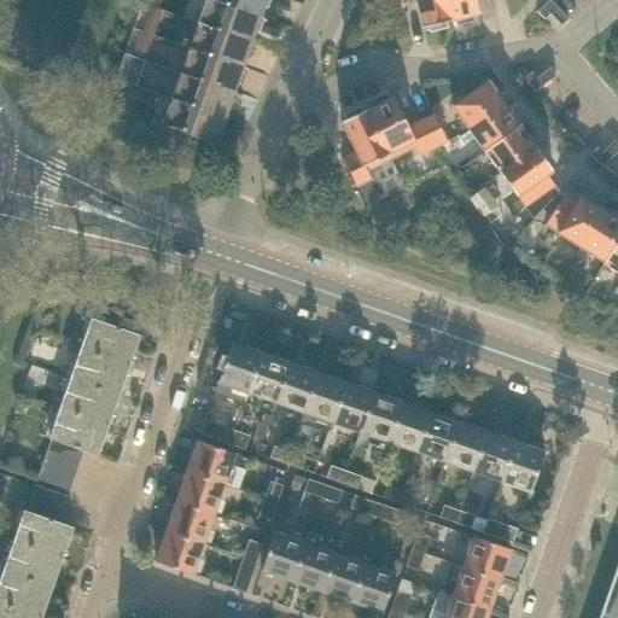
[(251,41),(260,16),(215,0),(204,0),(197,22),(251,41)]
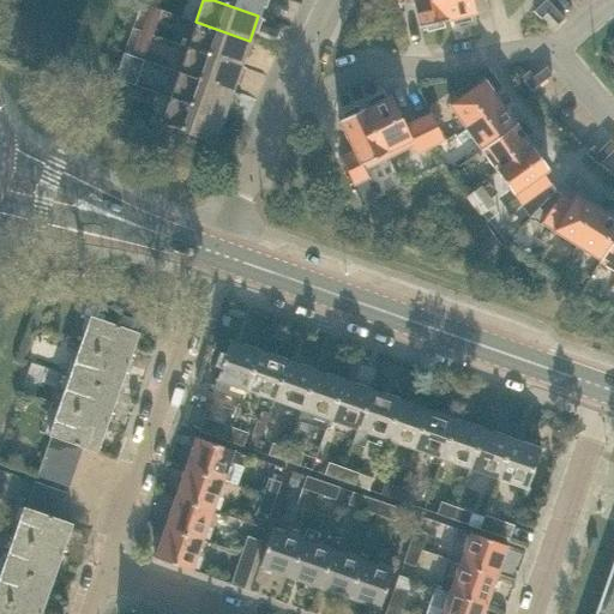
[(263,0),(214,0),(258,16),(263,0)]
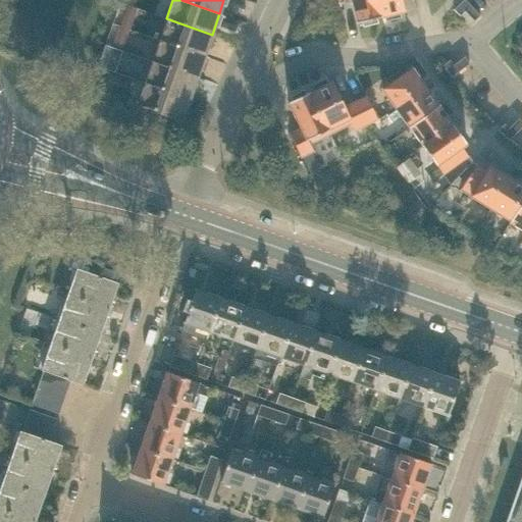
[(351,0),(357,23),(362,21),(363,27),(378,22),(377,18),(380,17),(376,0),(351,0)]
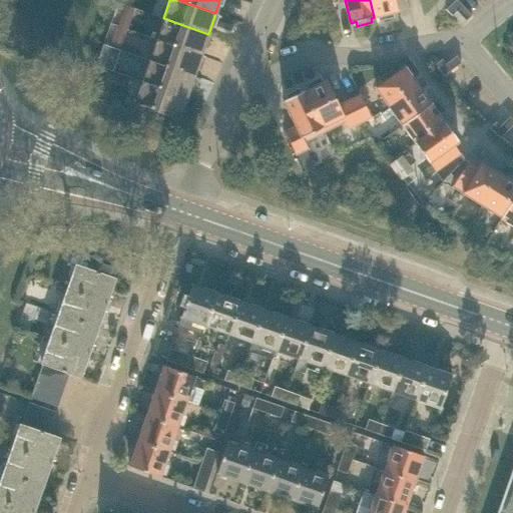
[(370,0),(374,17),(378,16),(379,20),(394,16),(393,12),(398,11),(394,0),(370,0)]
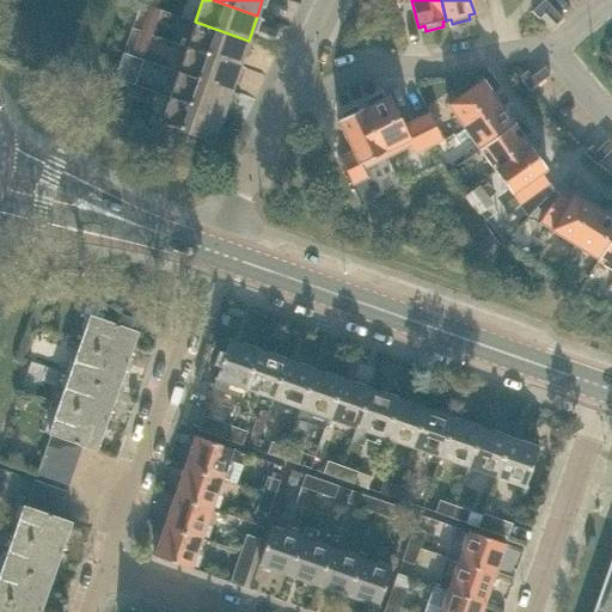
[(543,0),(532,11),(533,12),(539,18),(545,13),(551,6),(545,0),(543,0)]
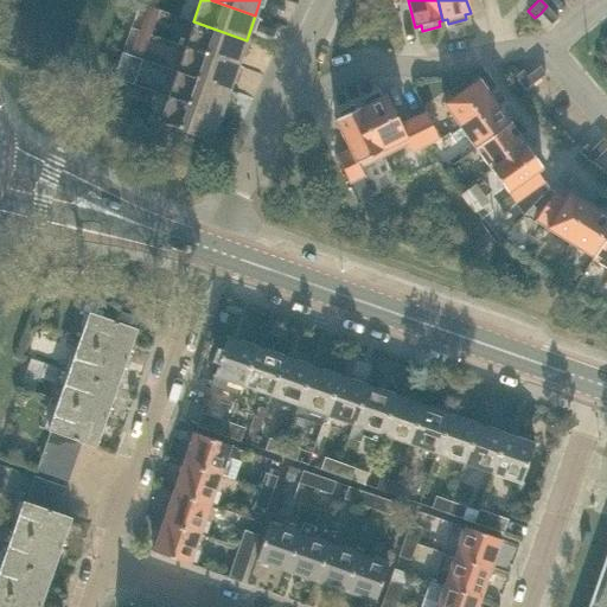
[(551,24),(556,20),(558,18),(547,6),(541,13),(551,24)]
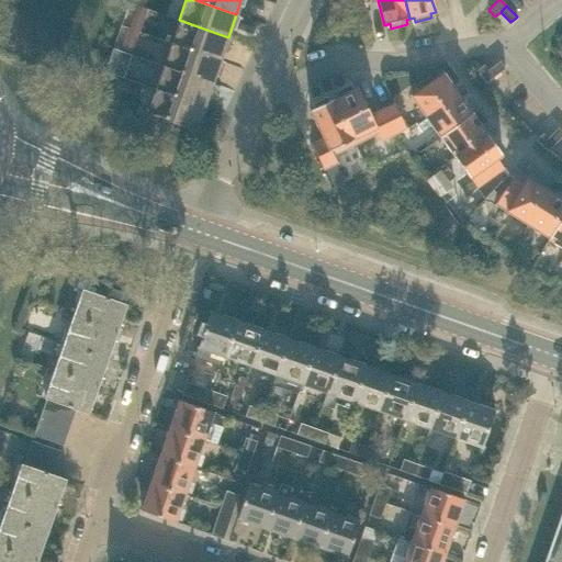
[(220,60),(228,37),(179,20),(171,43),(220,60)]
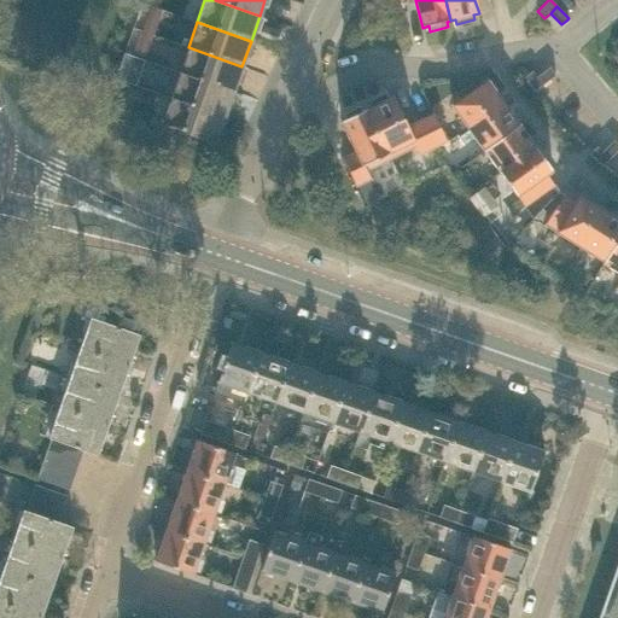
[(233,91),(242,66),(188,47),(180,73),(233,91)]
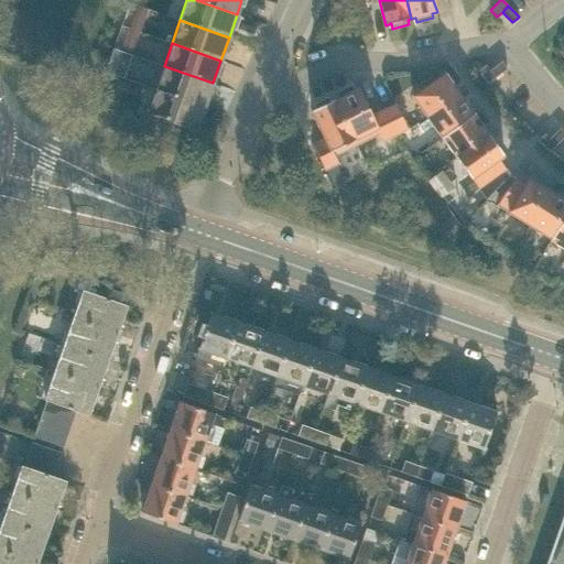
[(502,61),(496,65),(490,71),(496,77),(507,68),(502,61)]
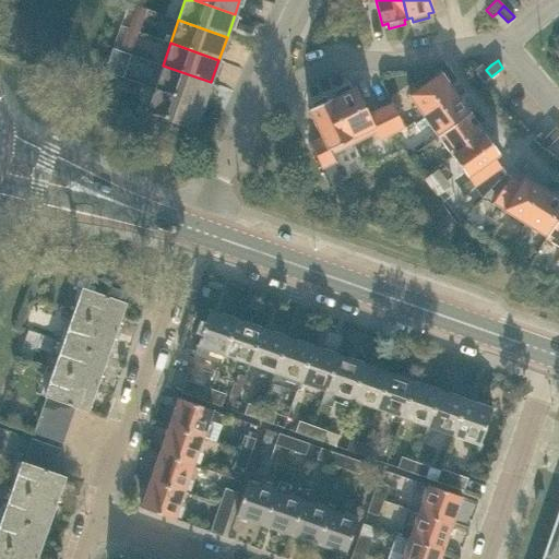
[(491,76),(486,70),(482,63),(474,70),(484,82),(491,76)]
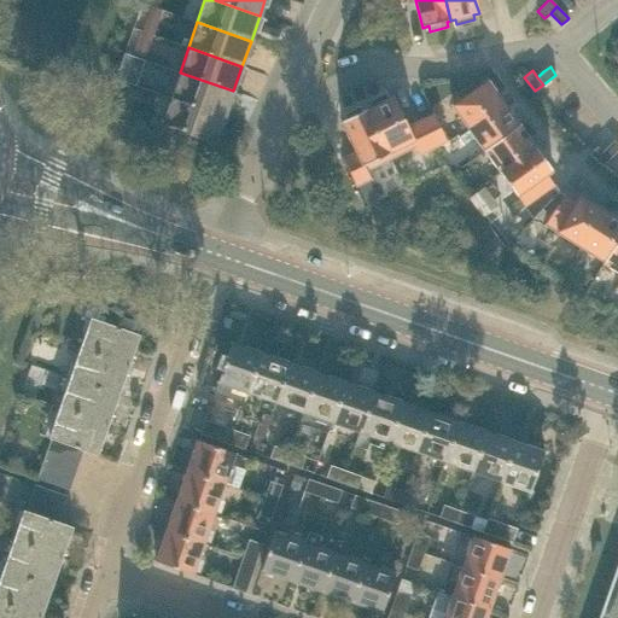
[(225,116),(233,91),(180,73),(172,98),(225,116)]
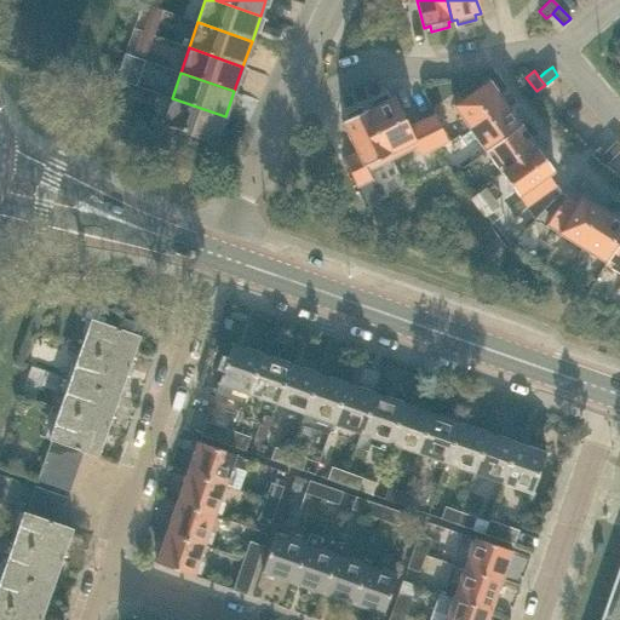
[(505,103),(488,80),(477,87),(475,84),(461,92),(465,97),(453,105),(470,128),(505,103)]
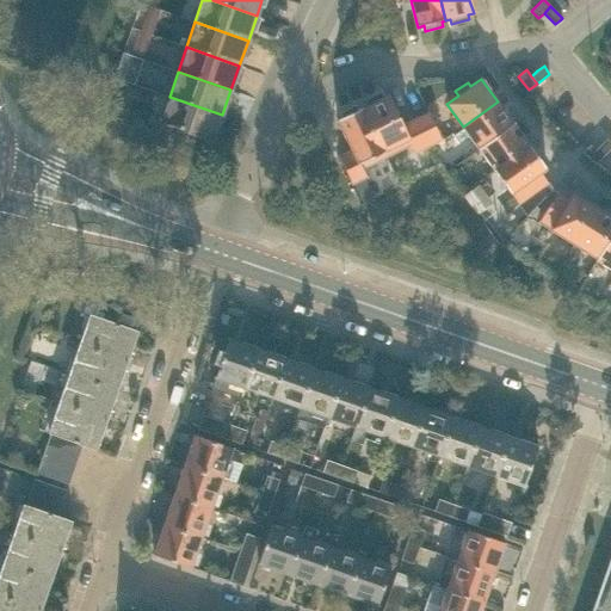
[(383,97),(381,93),(364,100),(366,105),(363,107),(387,156),(388,155),(411,143),(415,152),(429,146),(415,119),(403,125),(388,94),(383,97)]
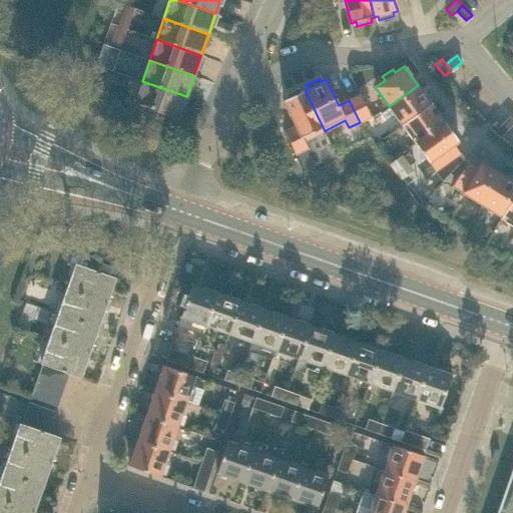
[(178,118),(186,96),(142,81),(134,102),(178,118)]
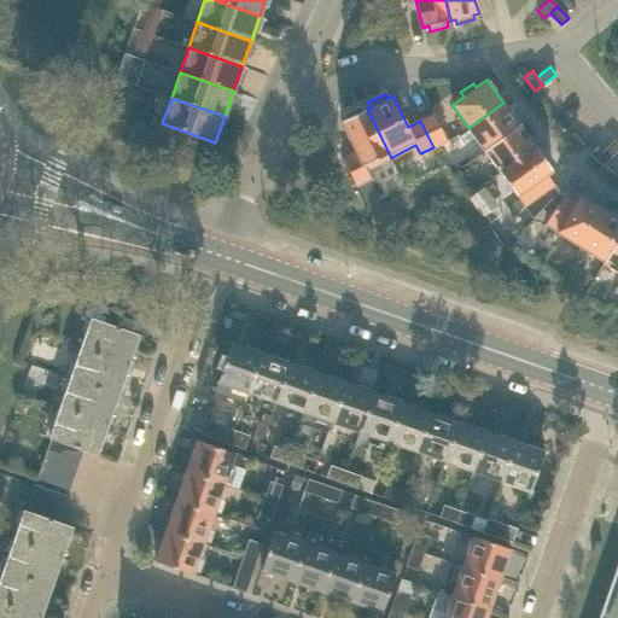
[(484,150),(520,124),(503,103),(468,128),(484,150)]
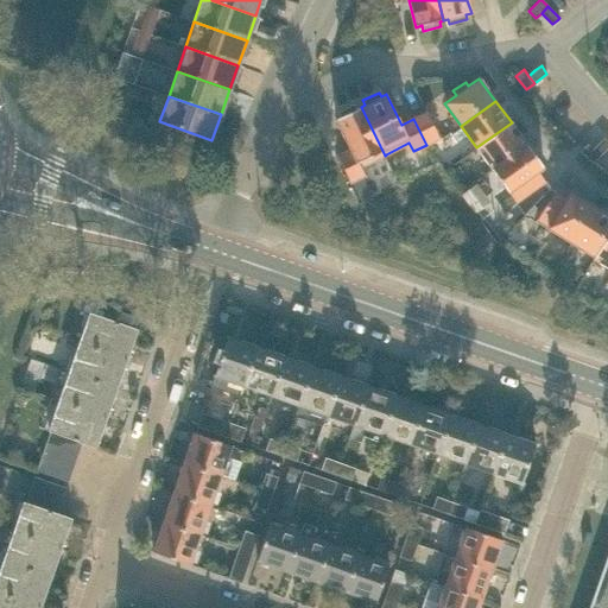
[(358,108),(355,103),(339,112),(341,116),(336,119),(350,150),(337,156),(350,182),(365,176),(361,166),(385,156),(361,107),(358,108)]
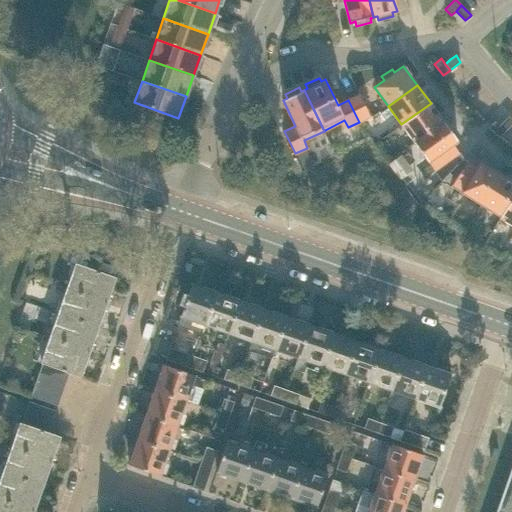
[(370,116),(359,94),(348,100),(359,122),(370,116)]
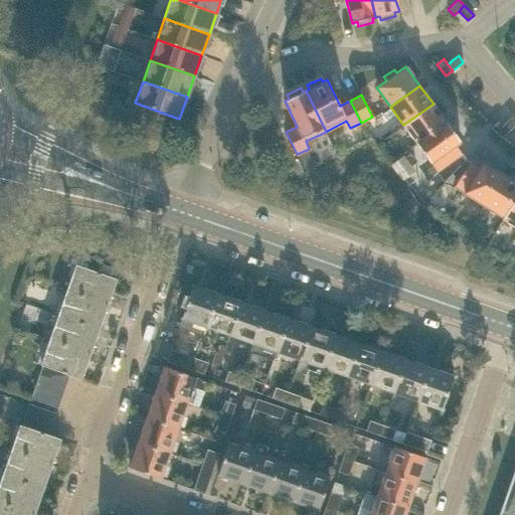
[(417,144),(447,123),(447,122),(434,104),(403,125),(416,143),(417,144)]
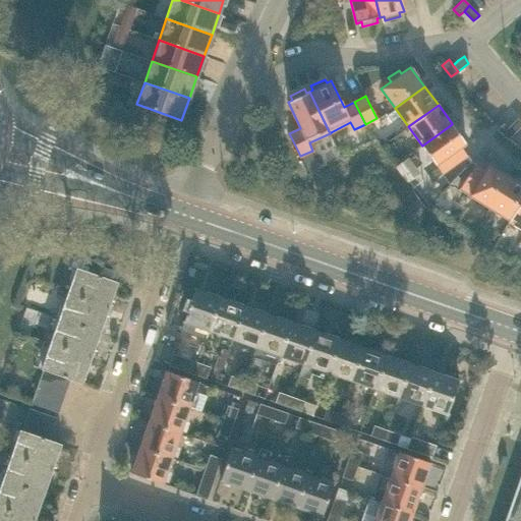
[(520,126),(520,120),(519,119),(518,118),(508,127),(514,133),(520,126)]
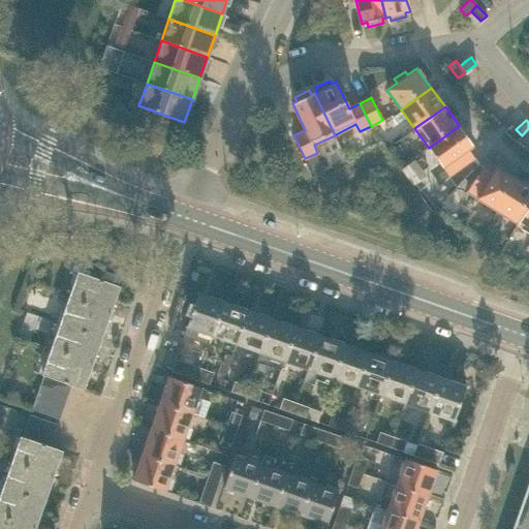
[(511,125),(507,129),(505,131),(516,142),(522,135),(516,129),(511,125)]
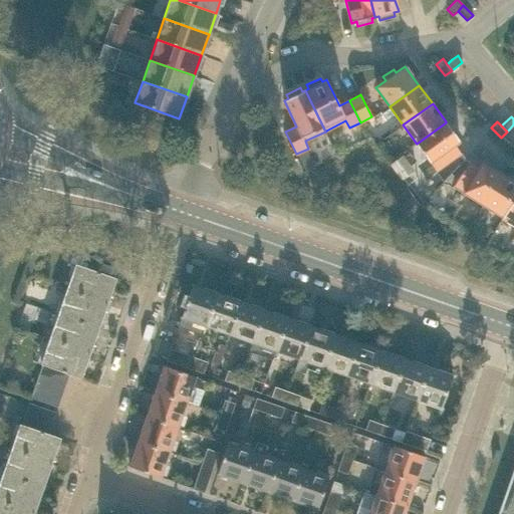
[(460,142),(446,122),(417,144),(431,163),(437,172),(461,154),(455,146),(460,142)]
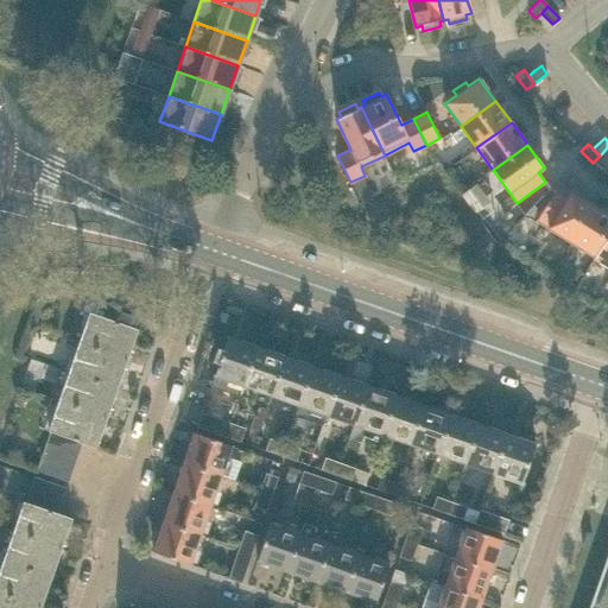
[(556,190),(537,221),(548,227),(548,228),(571,242),(594,207),(570,191),(567,197),(556,190)]
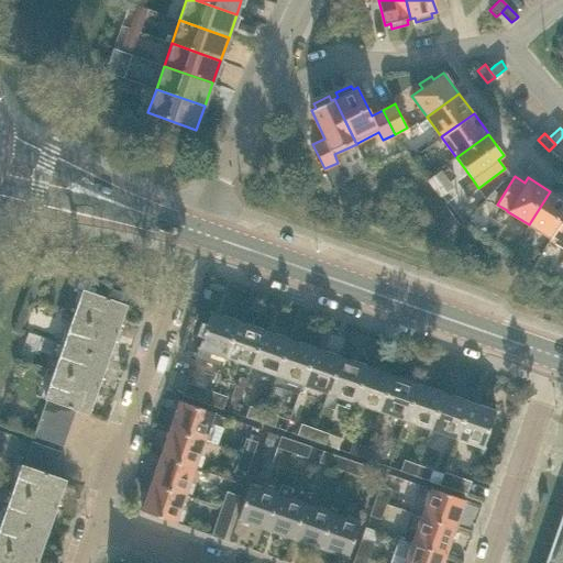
[(529,224),(550,238),(549,239),(550,240),(562,218),(562,198),(550,191),(529,224)]
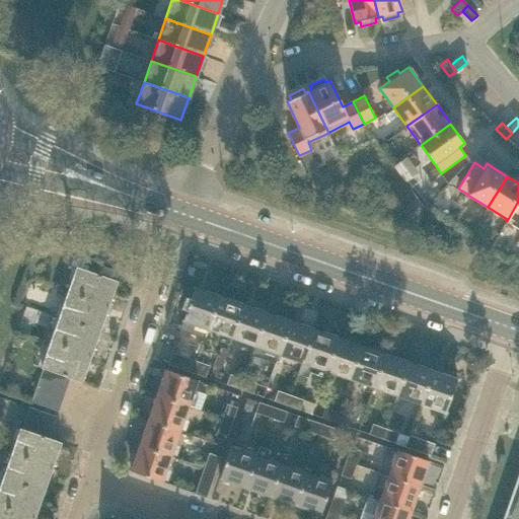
[(518,201),(507,221),(518,228),(518,201)]
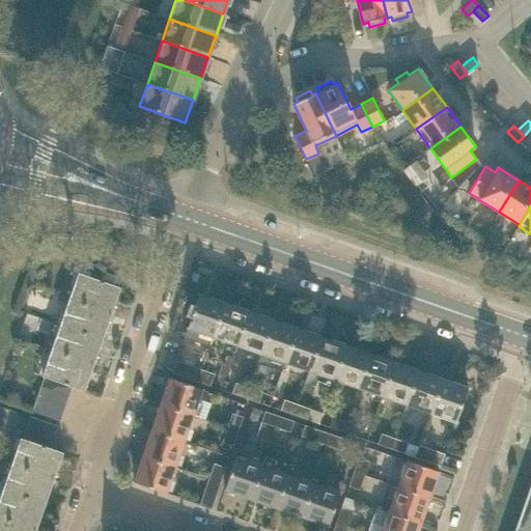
[(111,313),(120,287),(78,273),(70,299),(111,313)]
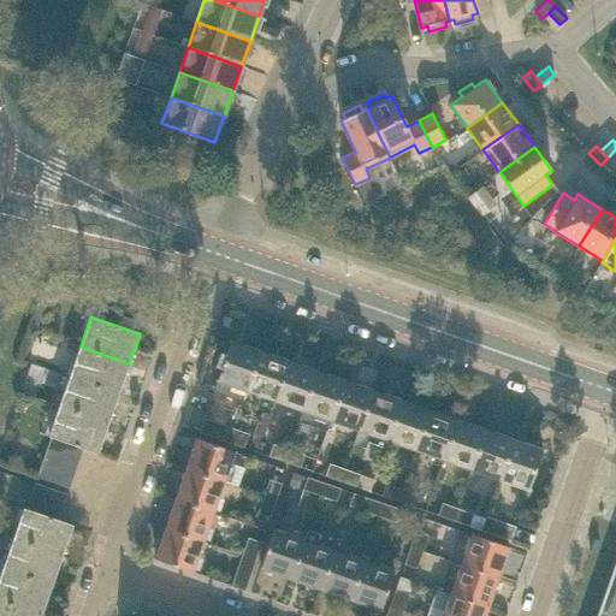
[(243,402),(247,391),(260,353),(231,342),(213,392),(243,402)]
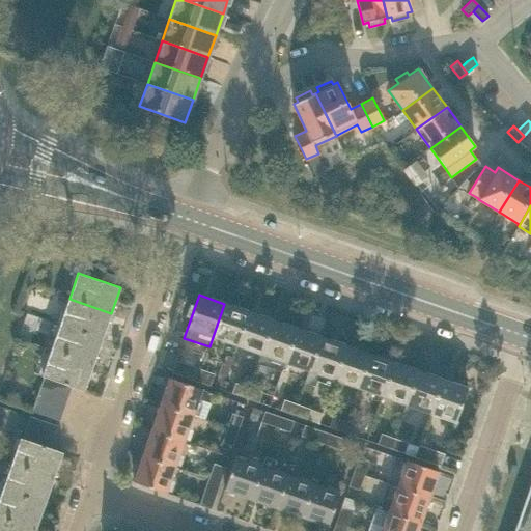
[(103,339),(111,313),(70,299),(60,325),(103,339)]
